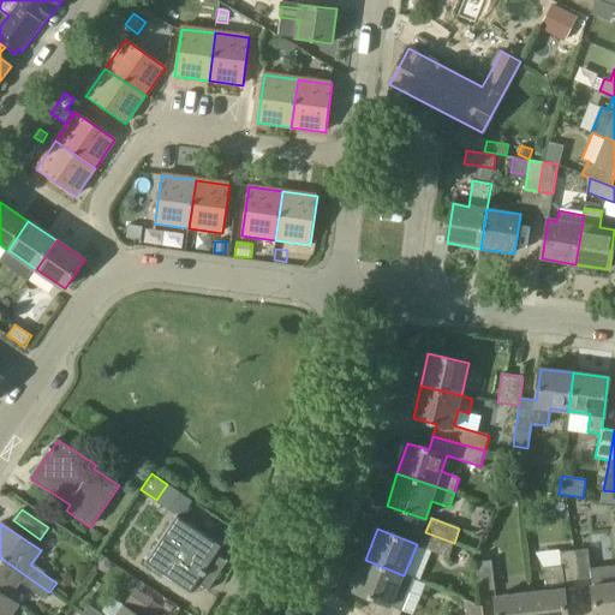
[(454,543),(425,532),(421,545),(449,557),(454,543)]
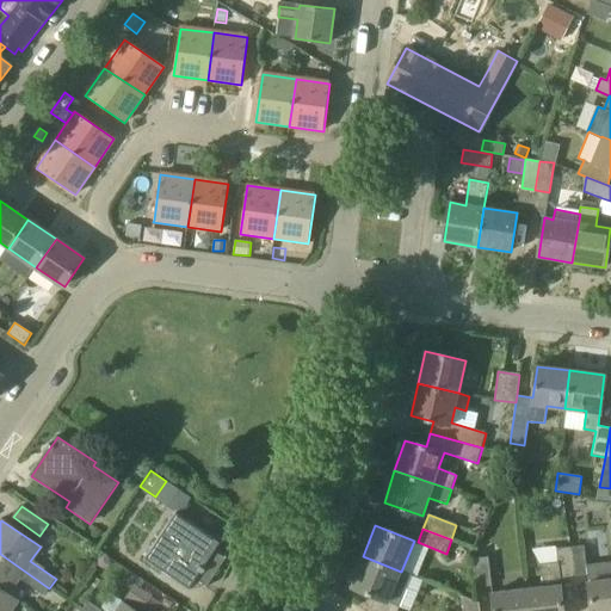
[(161,536),(146,559),(190,588),(205,566),(161,536)]
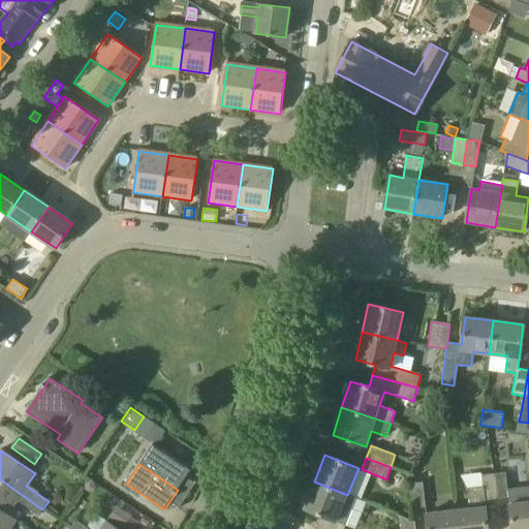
[(505,472),(494,473),(497,499),(509,498),(505,472)]
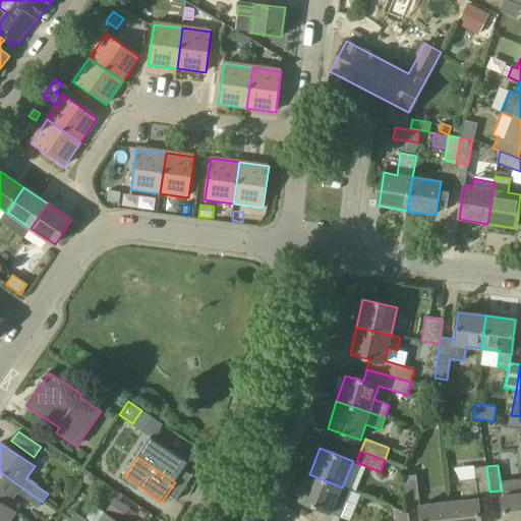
[(486,466),(474,468),(475,479),(461,480),(462,501),(449,503),(451,520),(479,520),(477,499),(477,493),(489,491),(486,466)]
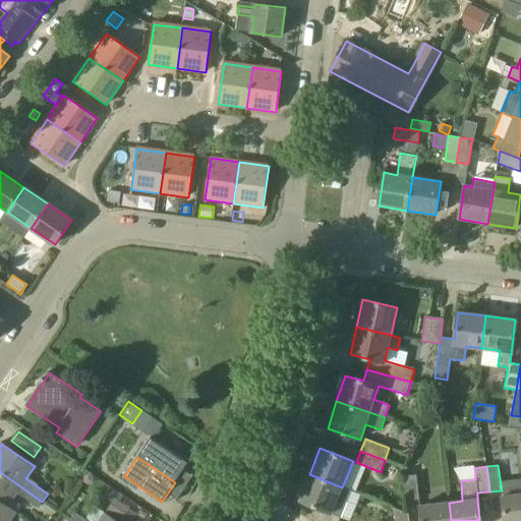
[(0,472),(0,503),(6,508),(8,506),(16,494),(38,508),(42,502),(0,472)]
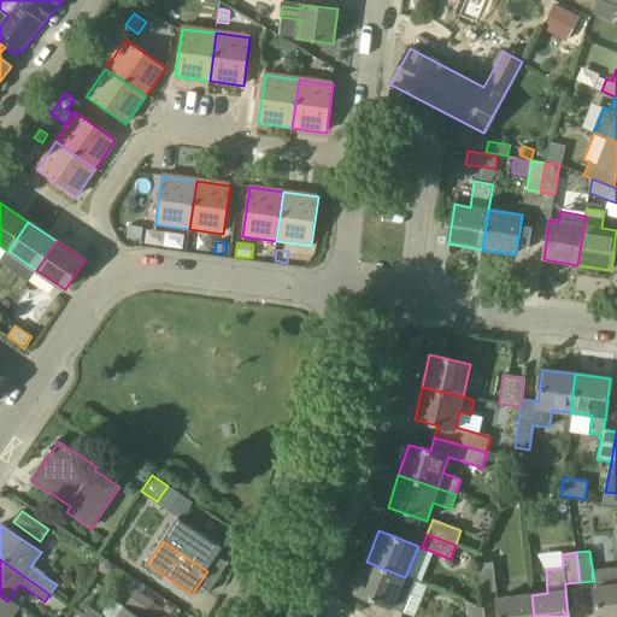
[(354,592),(378,603),(374,615),(377,616),(400,616),(403,612),(393,607),(405,577),(366,562),(363,569),(354,592)]
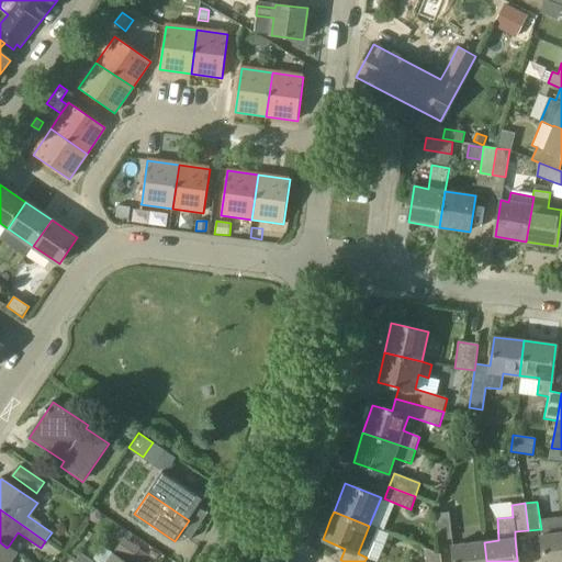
[(449,513),(437,514),(439,539),(452,538),(449,513)]
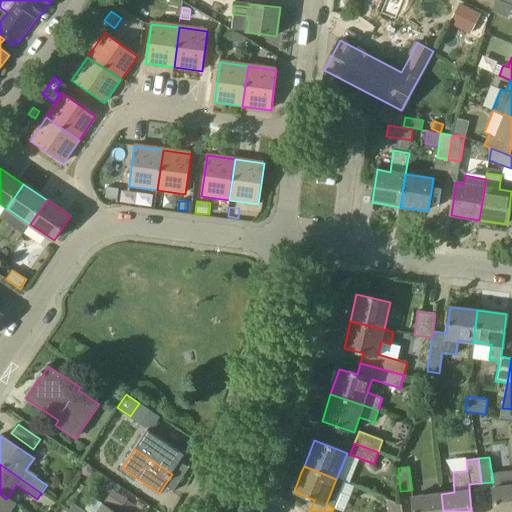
[(511,511),(511,484),(493,486),(496,511),(511,511)]
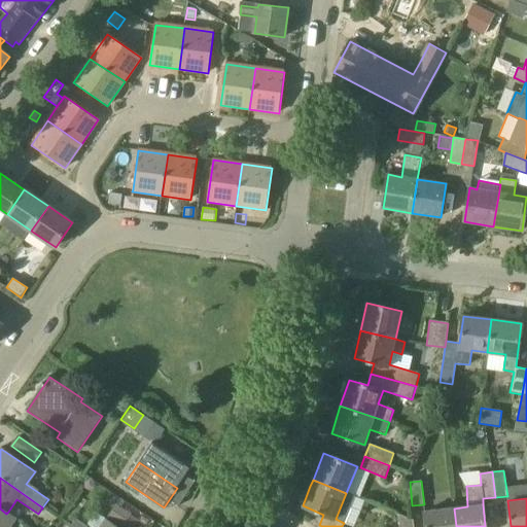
[(132,515),(116,504),(107,517),(123,526),(124,526),(132,515)]
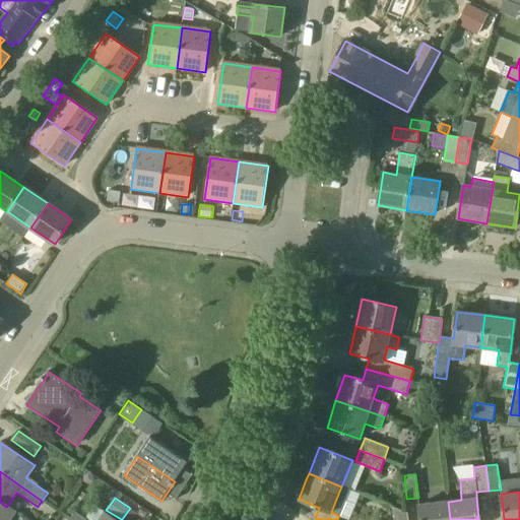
[(0,519),(9,519),(16,510),(8,505),(6,507),(0,502),(0,519)]
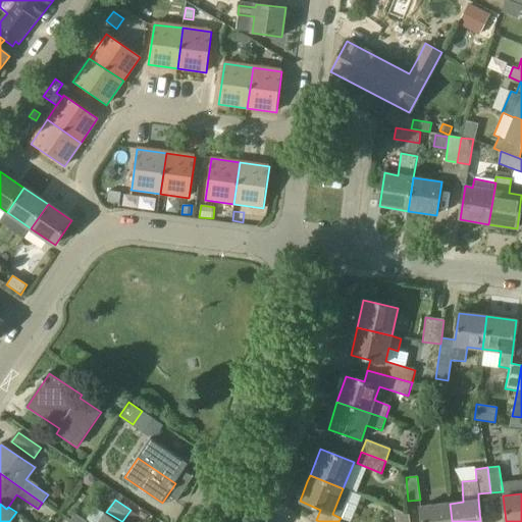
[(452,521),(450,504),(421,507),(422,521),(452,521)]
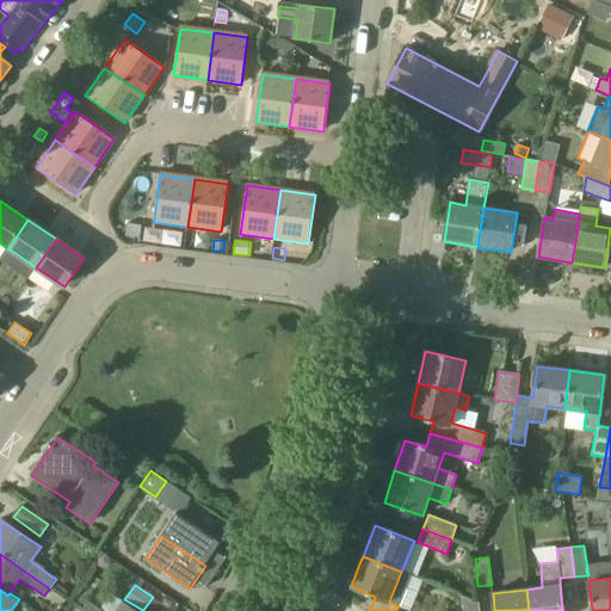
[(480,610),(479,602),(462,596),(463,599),(463,610),(480,610)]
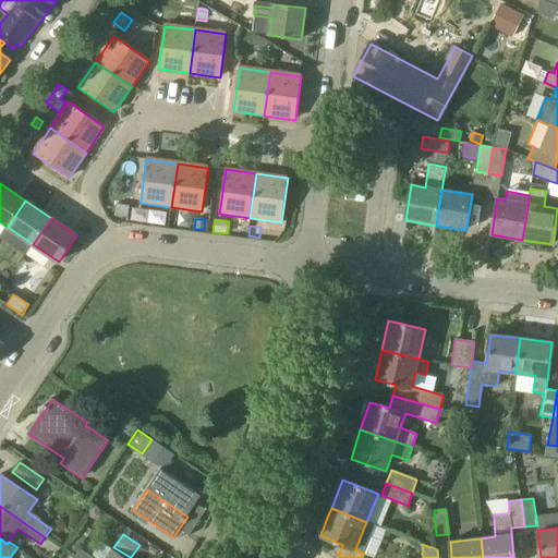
[(131,557),(142,557),(147,550),(140,545),(131,557)]
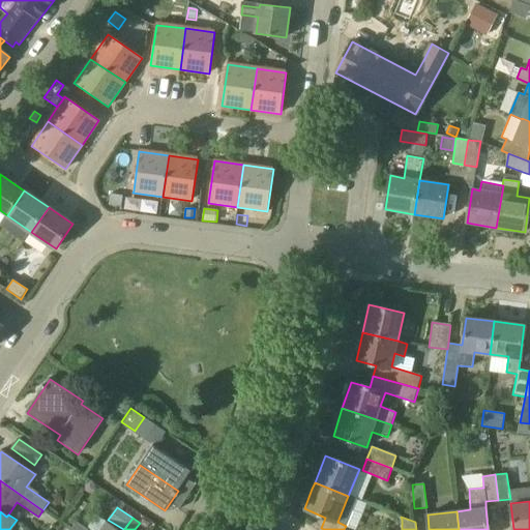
[(117,529),(107,523),(100,529),(90,529),(76,520),(70,528),(74,529),(117,529)]
